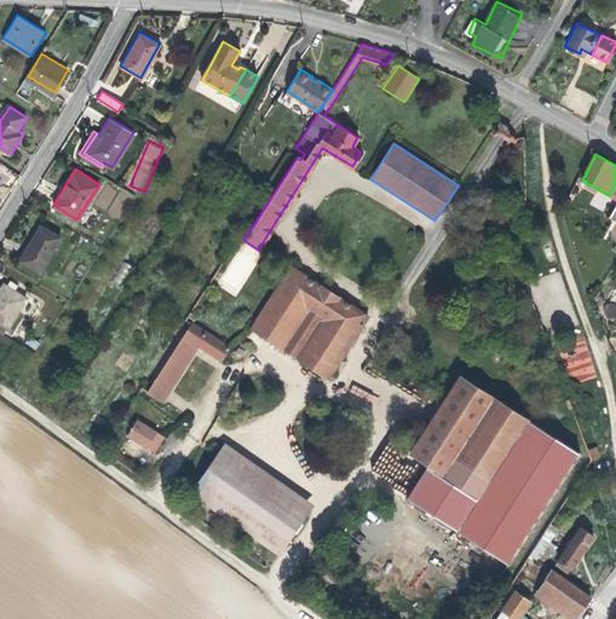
[(122,216),(139,198),(130,189),(113,208),(122,216)]
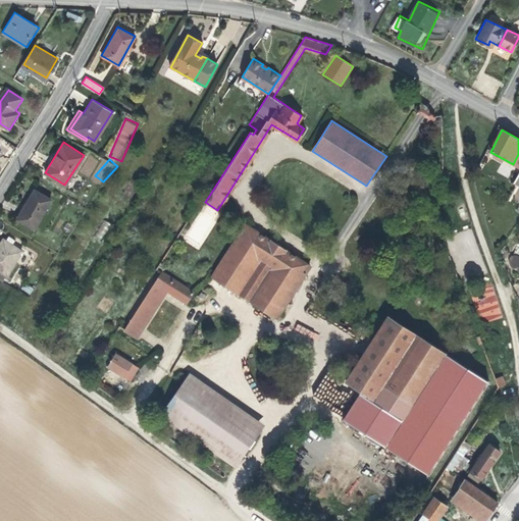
[(35,190),(16,219),(33,229),(51,200),(35,190)]
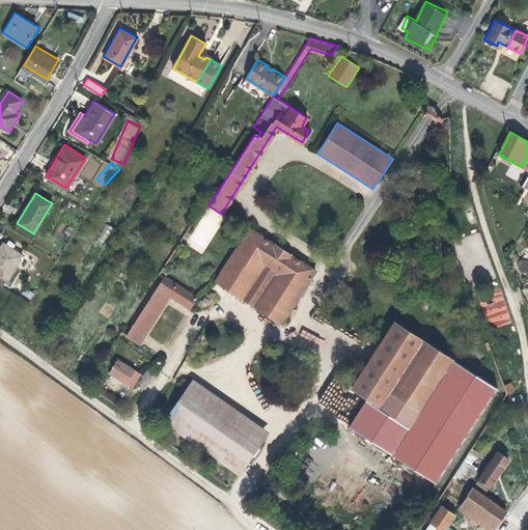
[(249,229),(216,282),(281,325),(315,272),(249,229)]
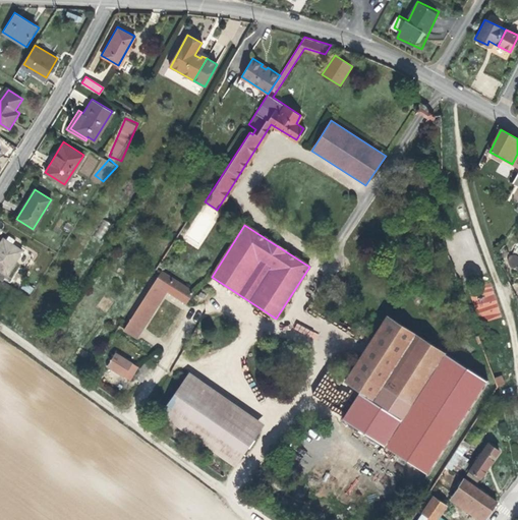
[(2,238),(0,242),(0,279),(2,281),(20,250),(2,238)]
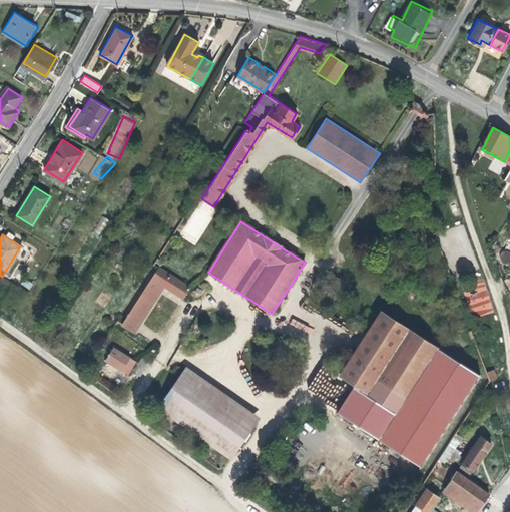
[(157,269),(121,324),(133,332),(163,286),(183,299),(189,289),(157,269)]
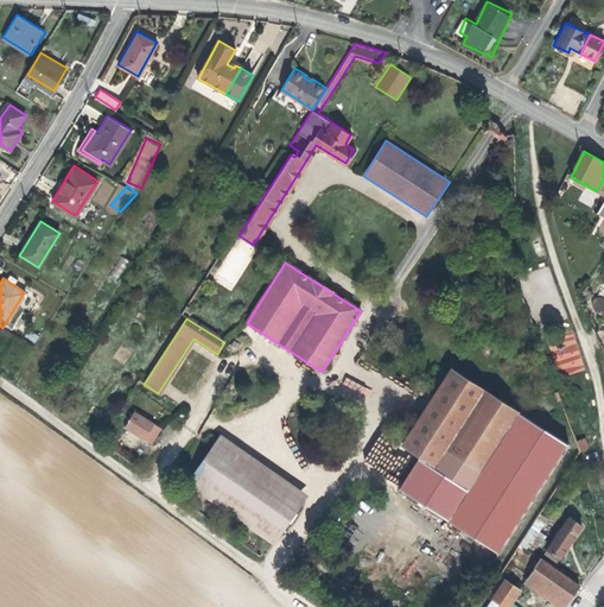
[(27,336),(38,342),(43,335),(31,329),(27,336)]
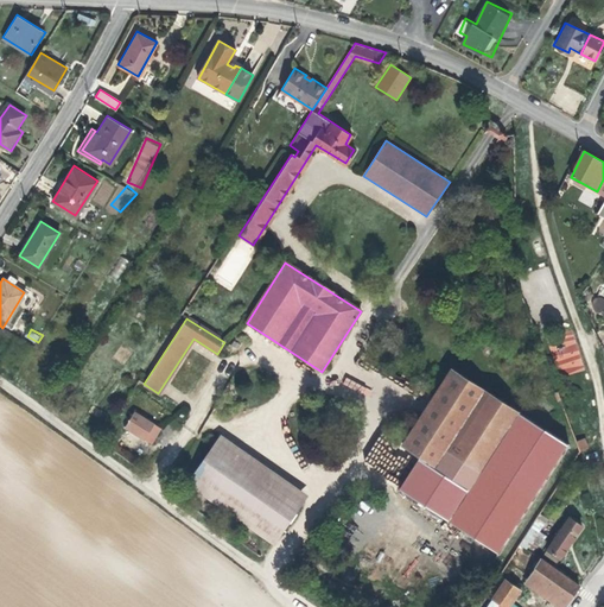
[(561,375),(589,370),(578,329),(551,336),(561,375)]
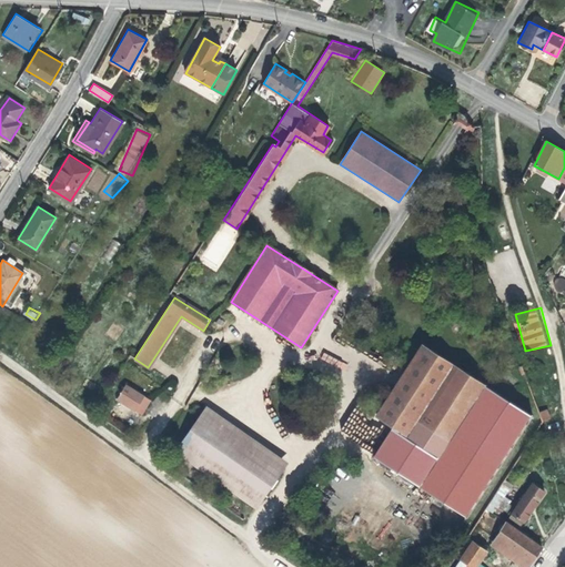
[(423,345),(376,416),(437,455),(484,384),(423,345)]
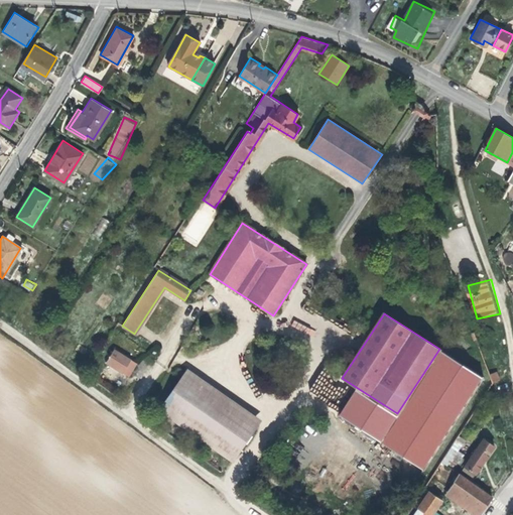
[(292,328),(313,340),(318,331),(297,318),(292,328)]
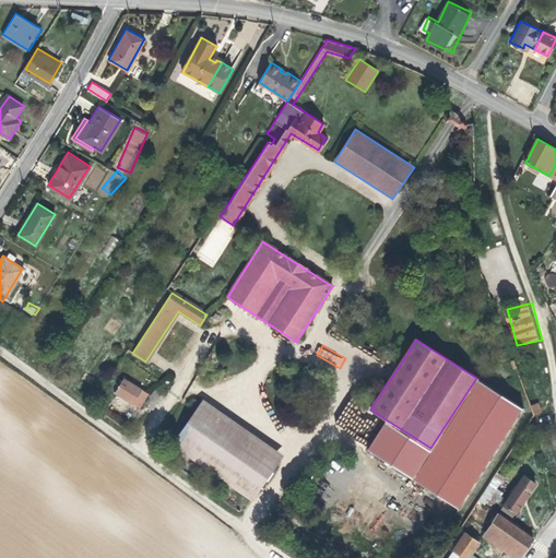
[(125,379),(116,393),(139,408),(148,394),(125,379)]
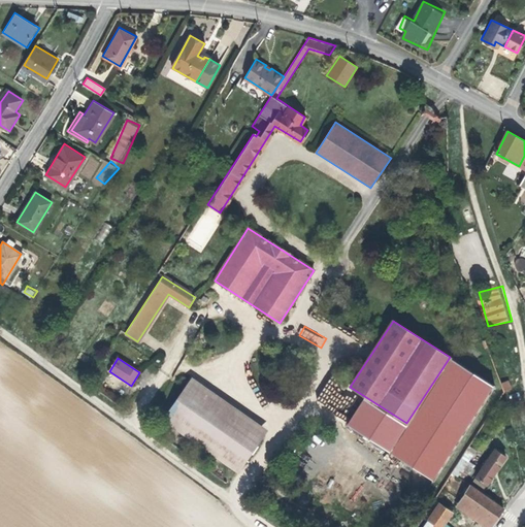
[(459,363),(416,428),(421,432),(464,366),(459,363)]
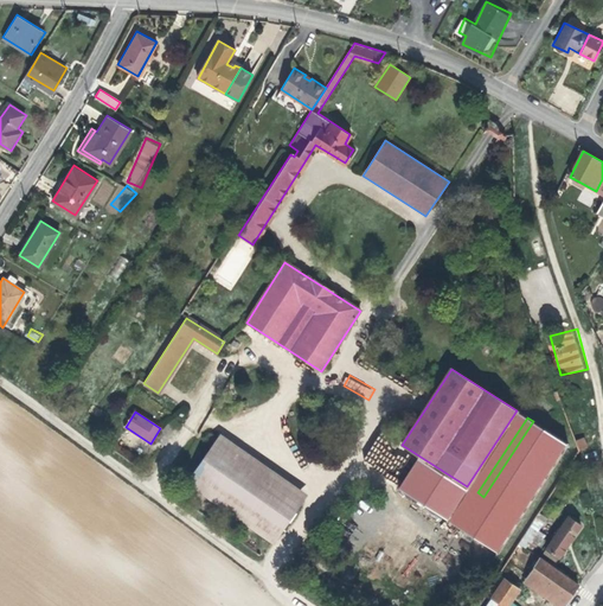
[(533,421),(483,497),(486,498),(496,505),(489,516),(512,530),(519,520),(511,515),(560,439),(533,421)]
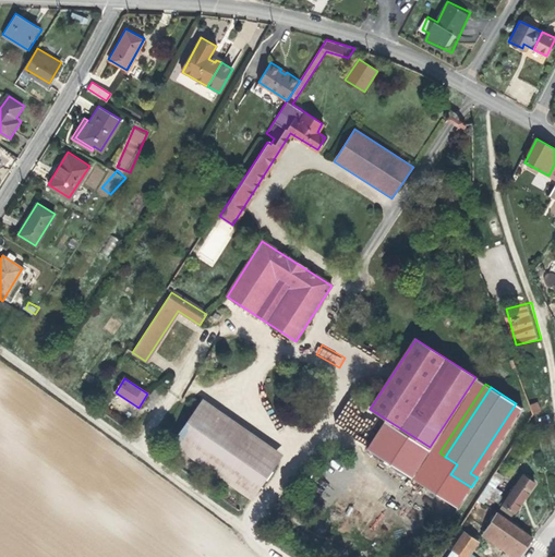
[(203,398),(170,443),(250,500),(282,456),(203,398)]
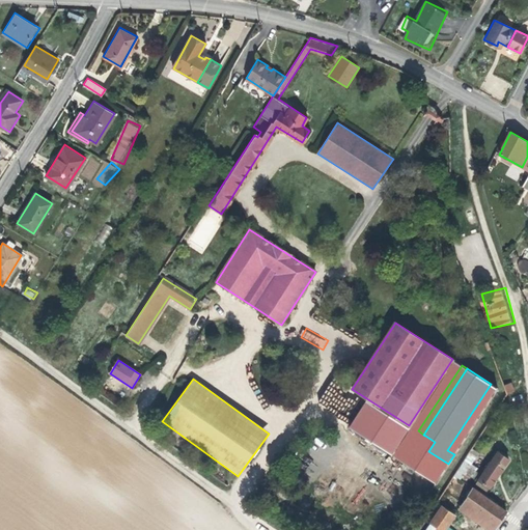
[(511,382),(503,384),(507,395),(515,392),(511,382)]
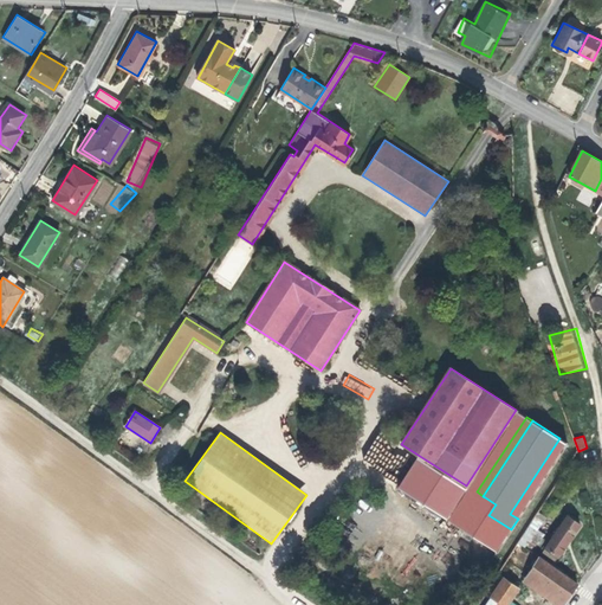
[(485,497),(479,509),(489,515),(496,504),(485,497)]
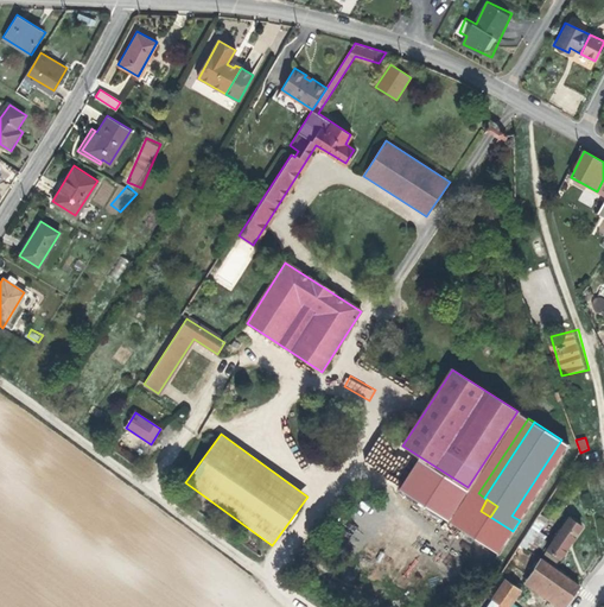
[(570,518),(545,552),(557,562),(583,526),(570,518)]
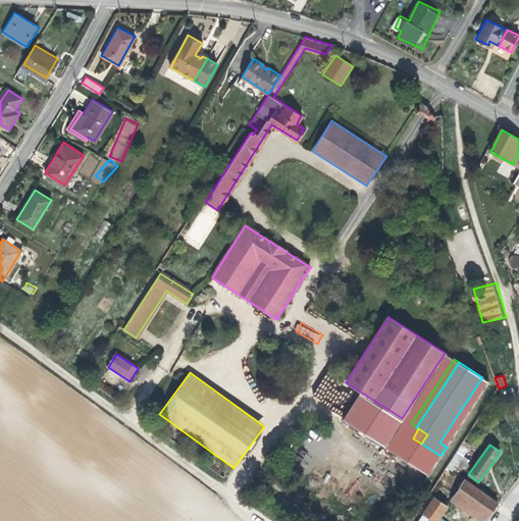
[(465,480),(455,495),(487,518),(498,504),(465,480)]
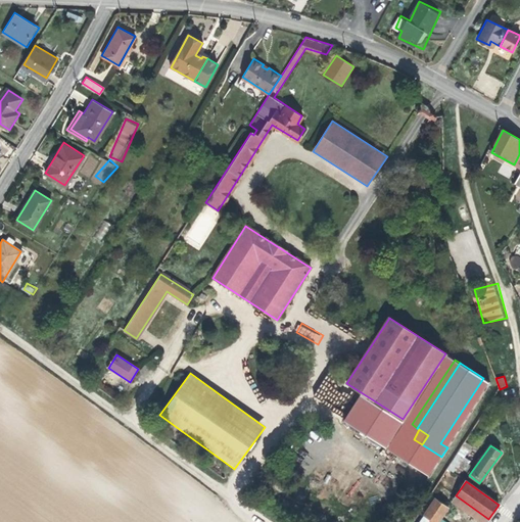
[(456,495),(452,502),(479,521),(486,521),(488,519),(456,495)]
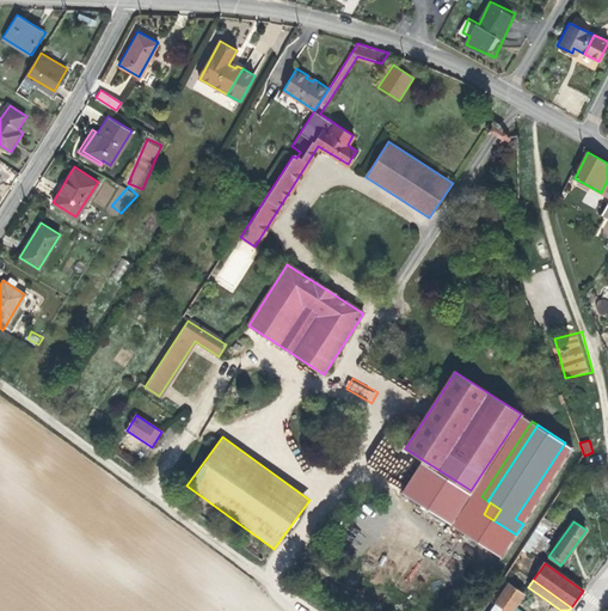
[(509,585),(491,610),(501,610),(502,610),(503,610),(510,610),(522,594),(509,585)]
